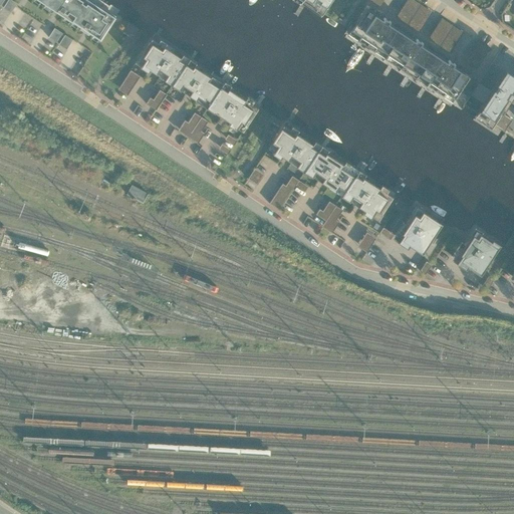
[(16,3),(11,0),(7,0),(3,8),(10,13),(16,3)]
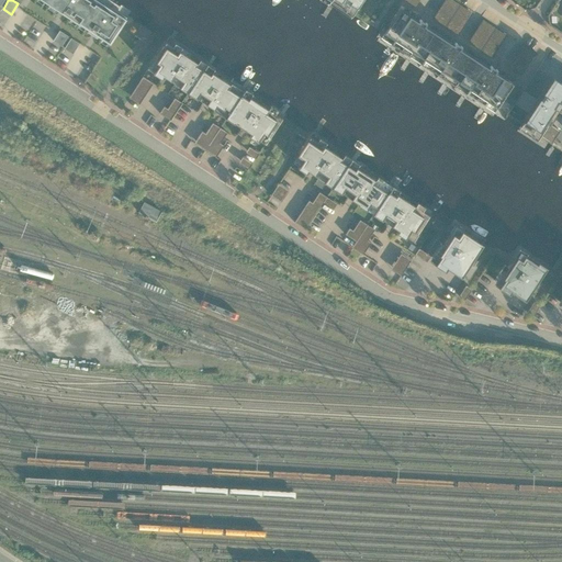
[(126,19),(98,0),(37,0),(63,17),(93,36),(108,46),(126,19)]
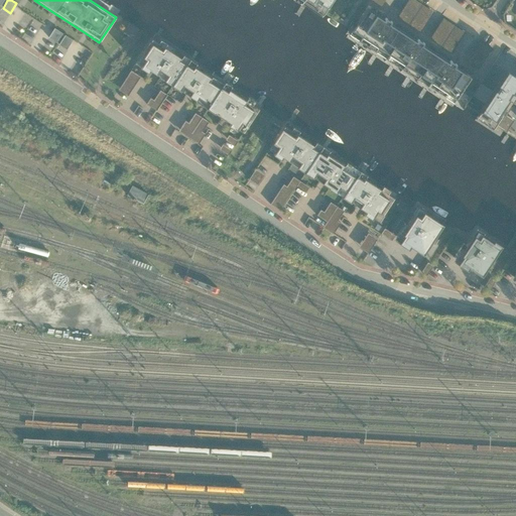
[(303,0),(324,13),(332,0),(303,0)]
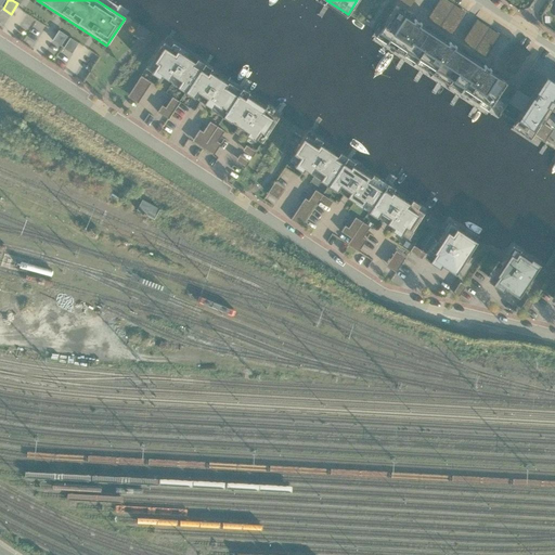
[(440,0),(429,17),(441,24),(454,3),(448,0),(440,0)]
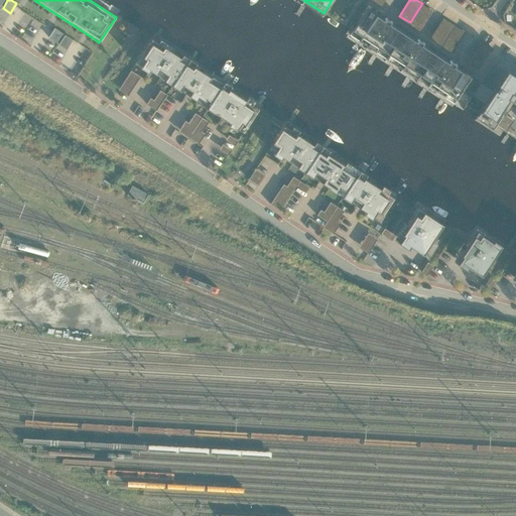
[(431,9),(422,3),(410,22),(420,28),(431,9)]
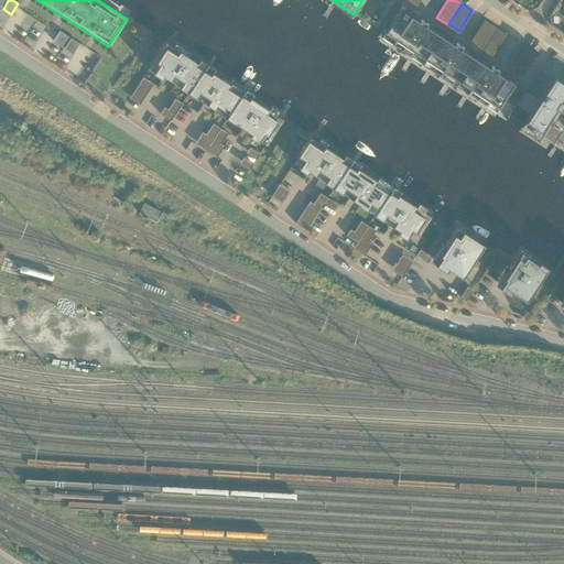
[(511,79),(397,4),(380,32),(495,106),(511,79)]
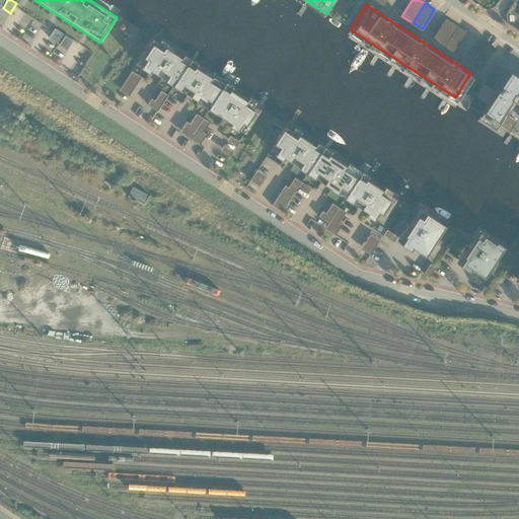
[(445,45),(457,25),(447,18),(434,38),(445,45)]
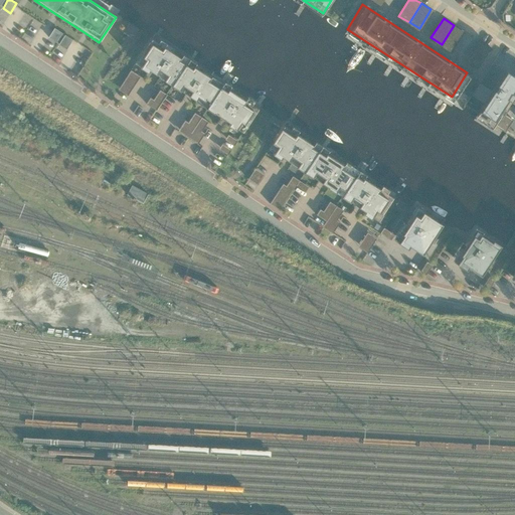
[(465,31),(454,25),(442,44),(452,51),(465,31)]
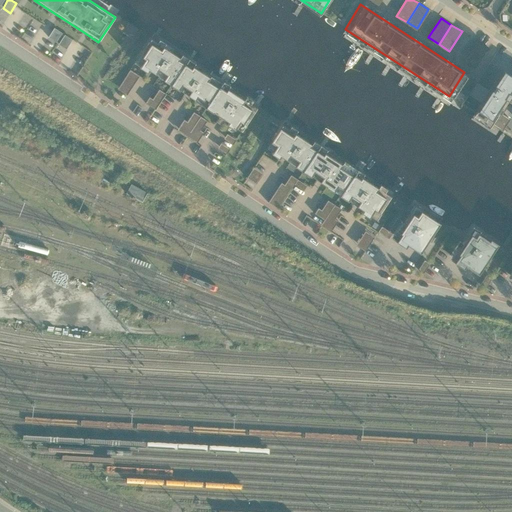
[(62,32),(54,28),(48,37),(56,42),(62,32)]
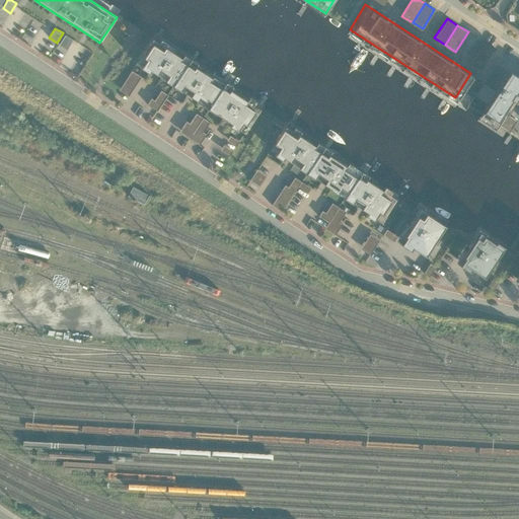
[(73,40),(66,34),(60,45),(67,49),(73,40)]
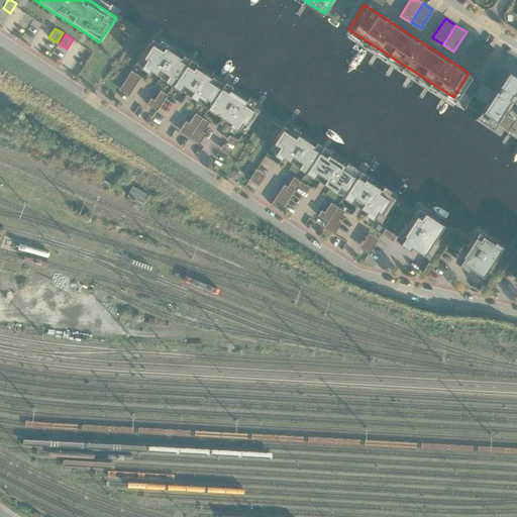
[(158,39),(139,67),(164,82),(188,98),(211,113),(235,129),(252,102),(158,39)]
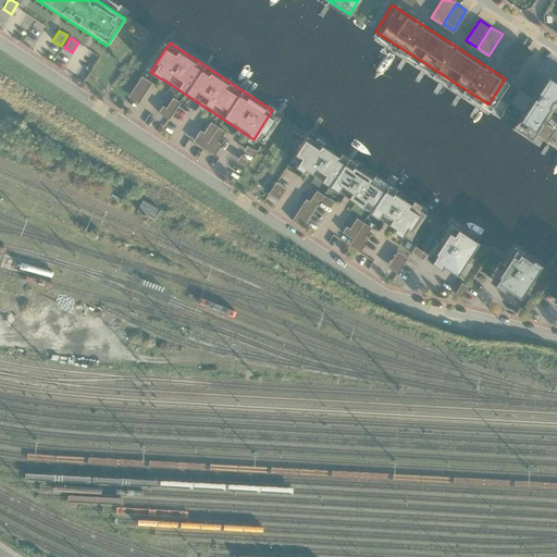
[(532,53),(518,45),(506,64),(519,73),(532,53)]
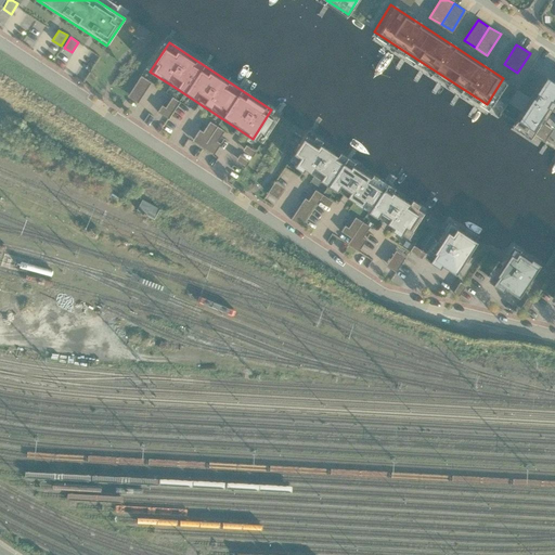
[(554,111),(554,76),(545,69),(512,119),(538,137),(554,111)]
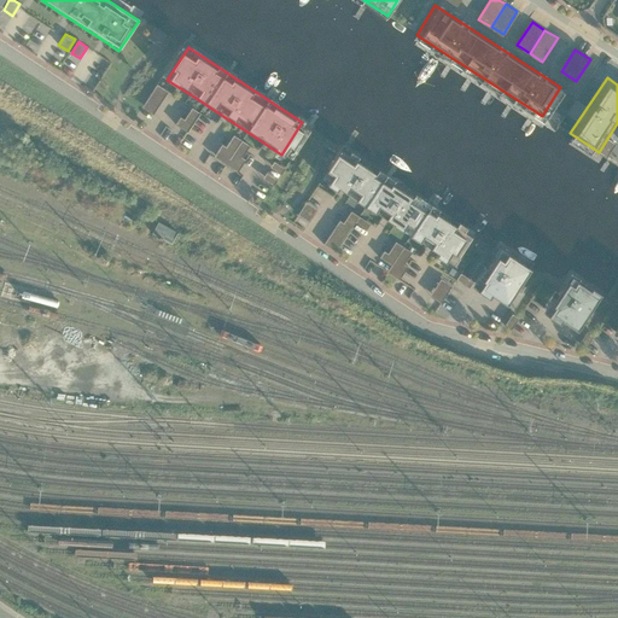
[(167,92),(156,85),(143,106),(153,112),(167,92)]
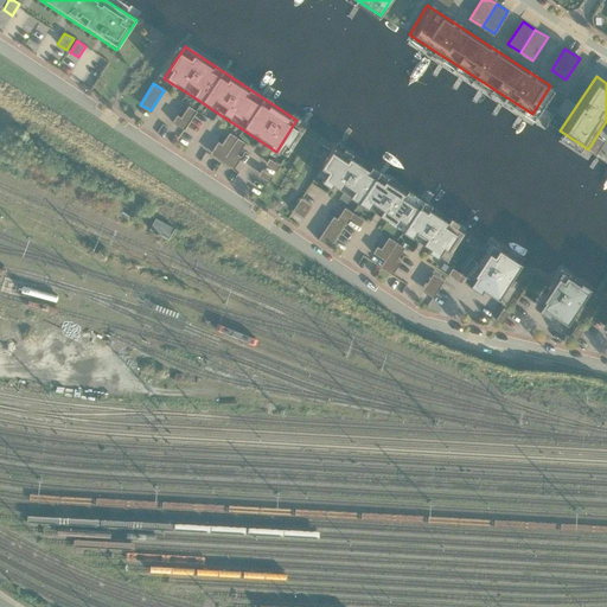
[(197,113),(186,107),(176,123),(186,129),(197,113)]
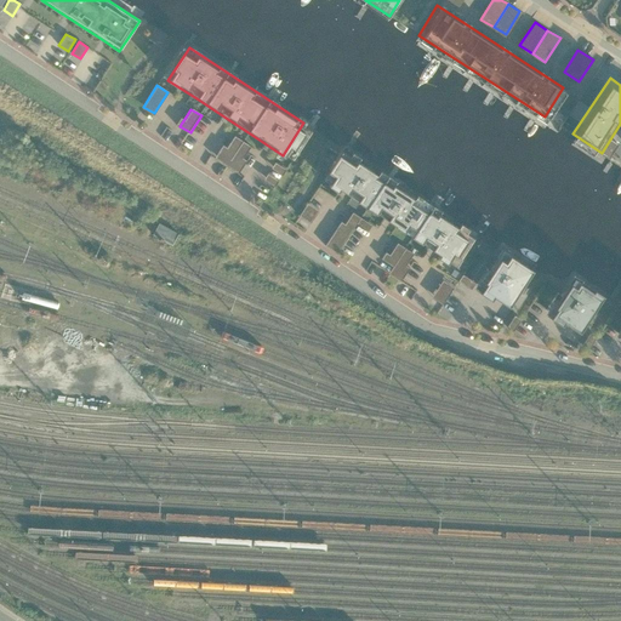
[(226,165),(240,141),(233,136),(218,161),(226,165)]
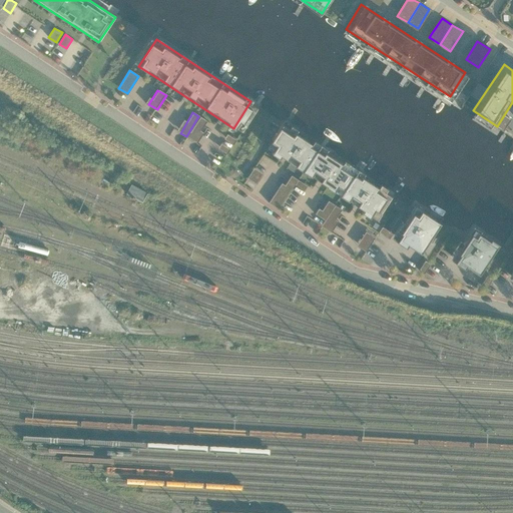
[(206,120),(198,116),(186,136),(195,142),(201,131),(199,130),(206,120)]
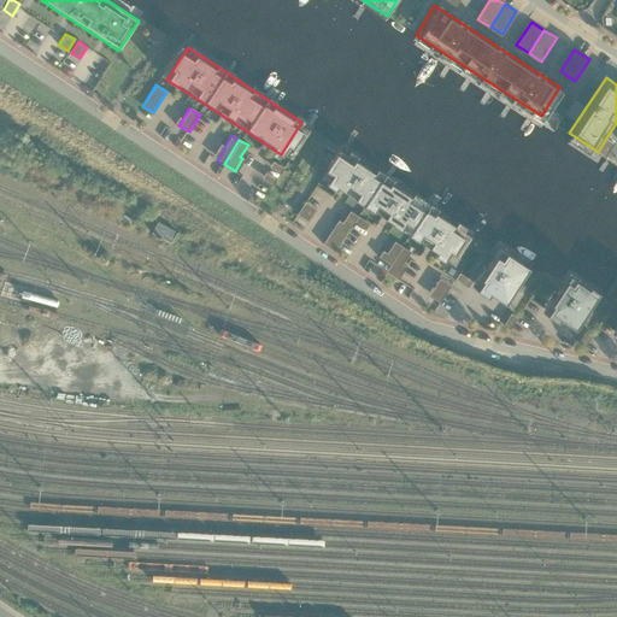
[(342,147),(322,178),(350,197),(378,216),(406,234),(435,253),(457,222),(342,147)]
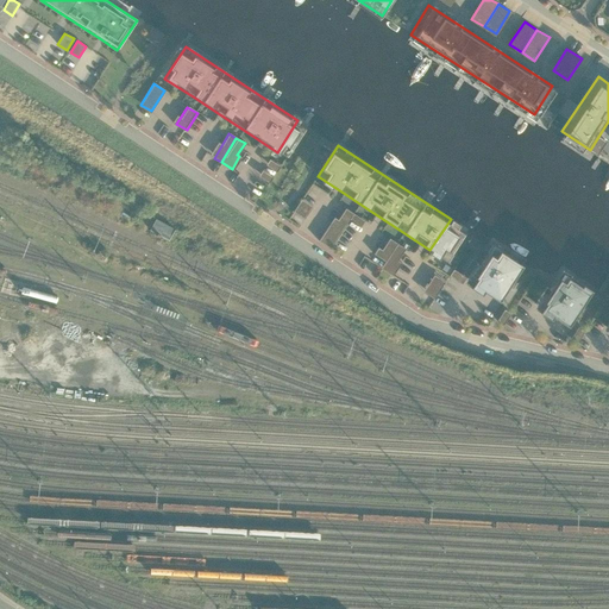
[(305,219),(312,206),(301,200),(294,212),(305,219)]
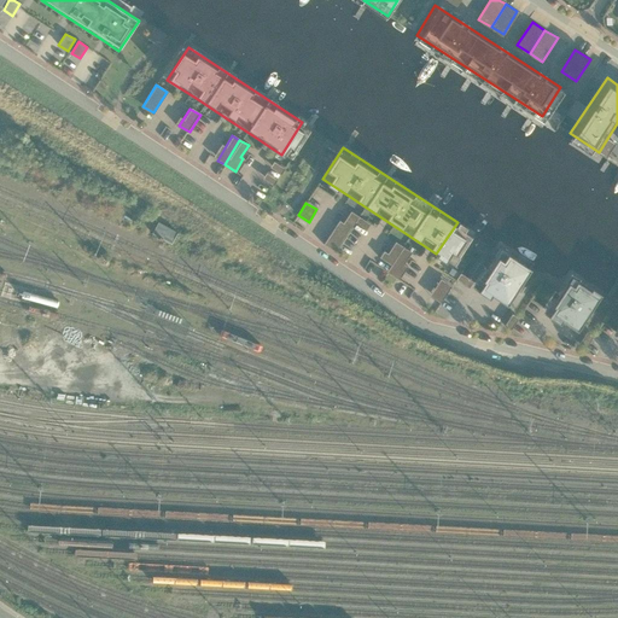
[(354,221),(356,216),(349,210),(325,244),(333,250),(354,221)]
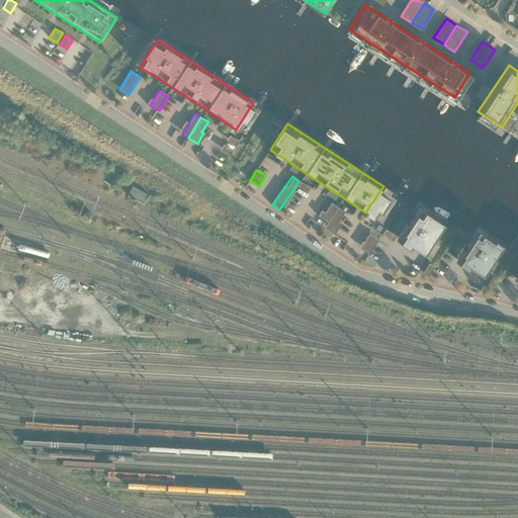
[(308,187),(298,181),(296,185),(306,191),(308,187)]
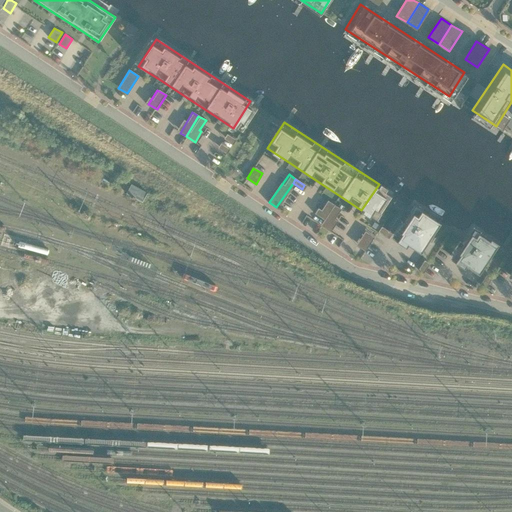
[(149,194),(133,185),(128,195),(144,204),(149,194)]
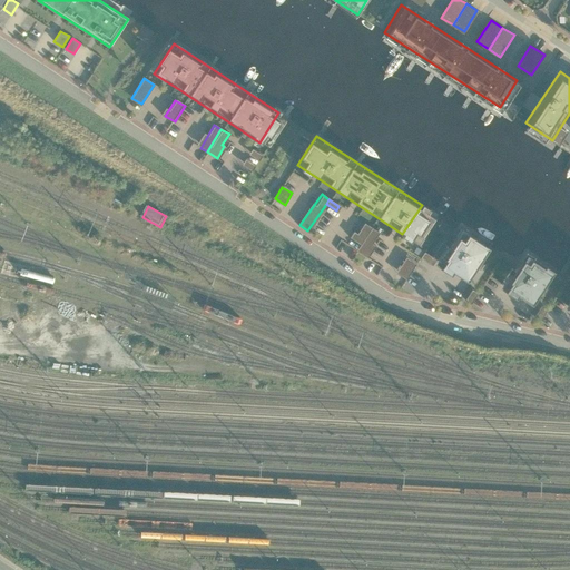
[(370,227),(363,223),(356,234),(353,232),(350,237),(360,243),(370,227)]
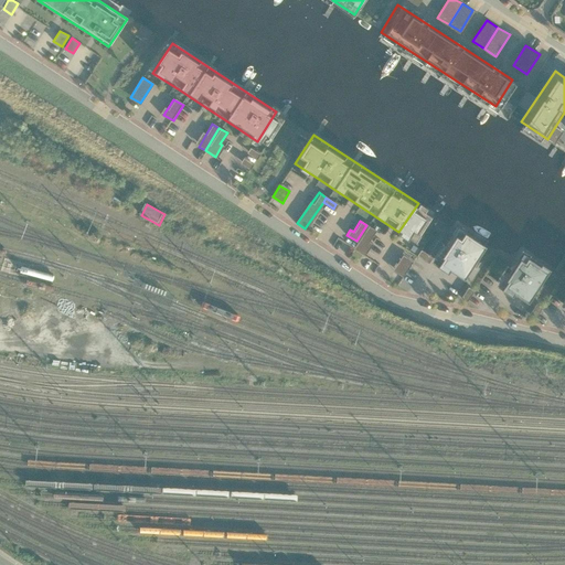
[(483,246),(451,224),(429,258),(460,279),(483,246)]
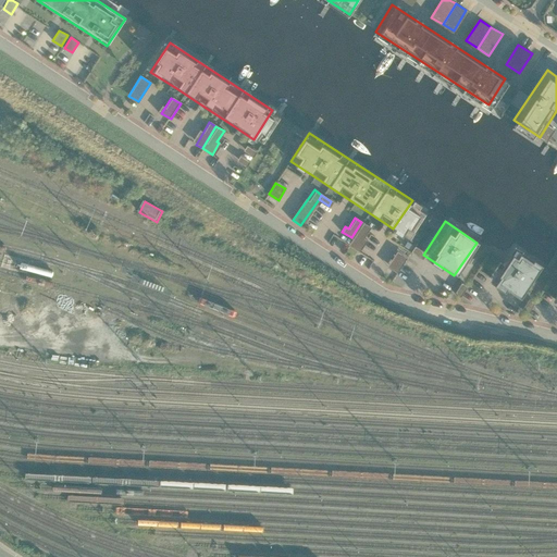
[(361,222),(351,237),(347,244),(359,251),(366,239),(363,238),(370,227),(361,222)]
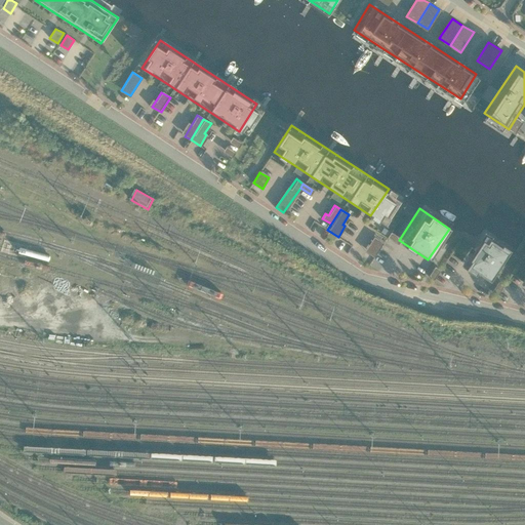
[(510,255),(481,236),(460,267),(489,285),(510,255)]
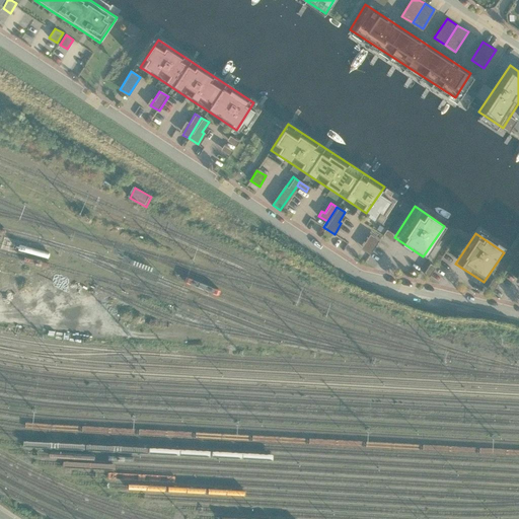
[(369,253),(378,240),(369,234),(360,248),(369,253)]
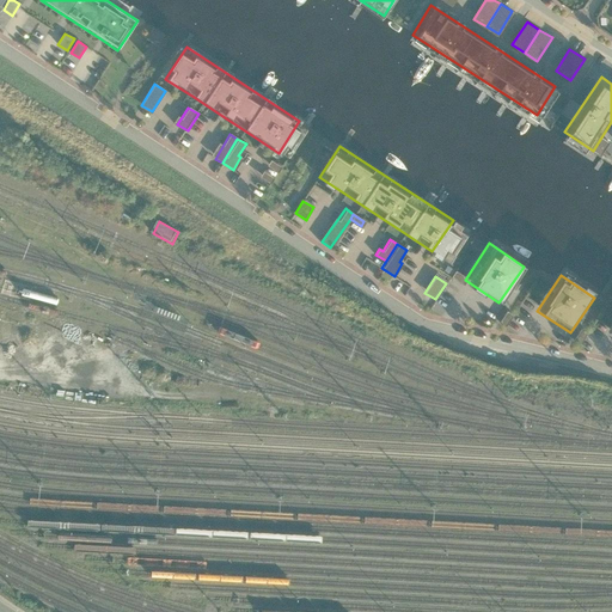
[(60,295),(0,279),(0,293),(57,308),(60,295)]
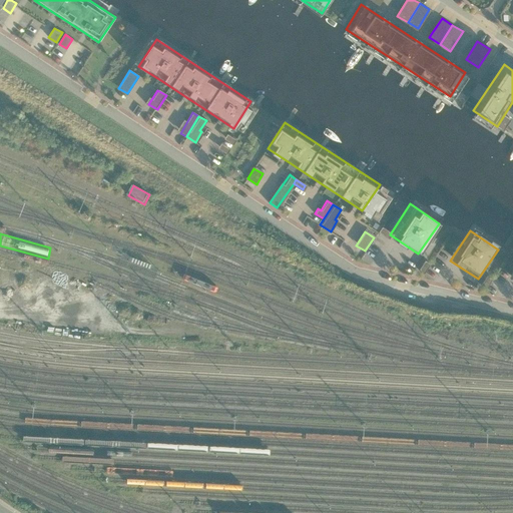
[(426,274),(432,264),(427,261),(421,271),(426,274)]
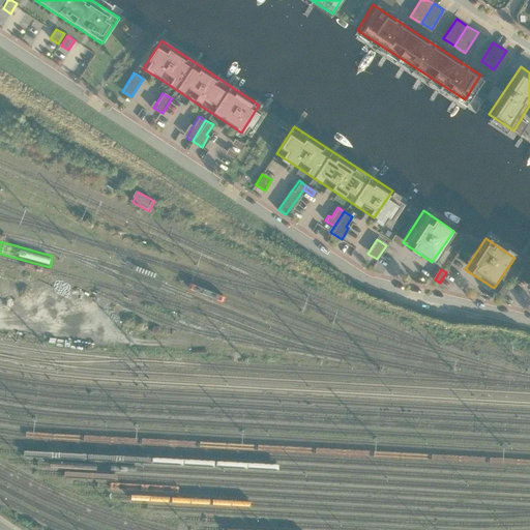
[(506,297),(512,287),(507,284),(500,294),(506,297)]
